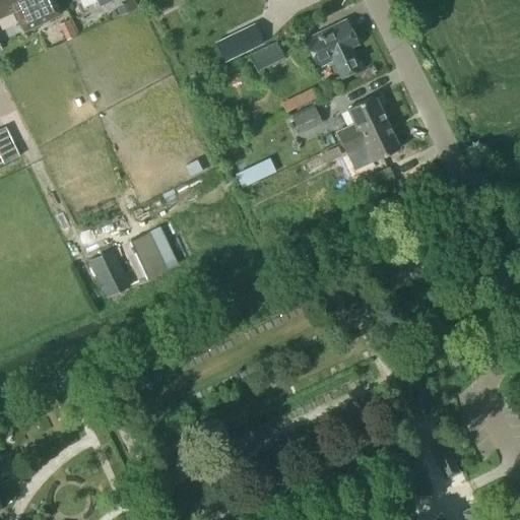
[(0,0),(0,16),(14,10),(24,30),(61,13),(54,0),(0,0)]
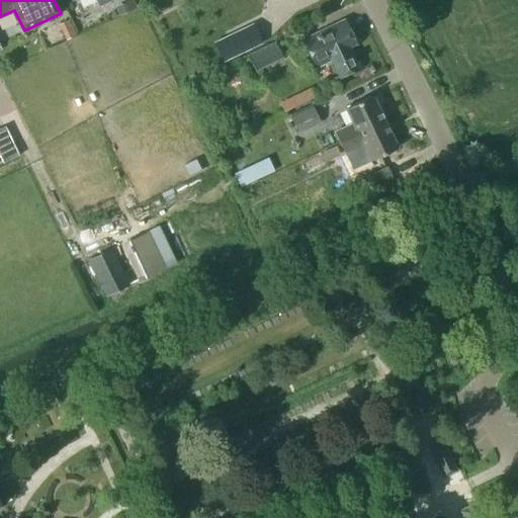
[(132,0),(126,0),(115,5),(119,14),(136,7),(132,0)]
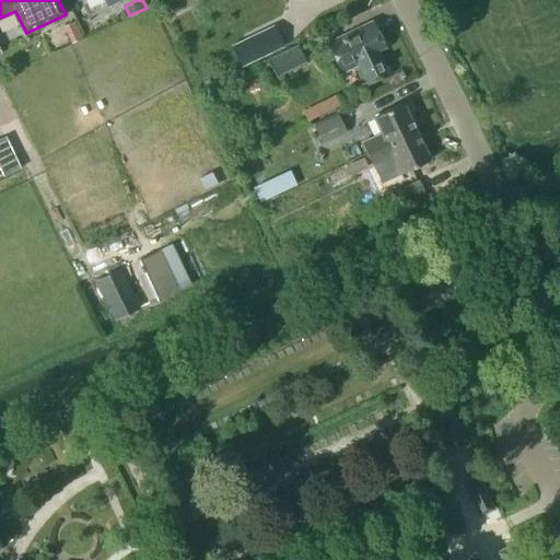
[(74,21),(62,26),(71,43),(83,37),(74,21)]
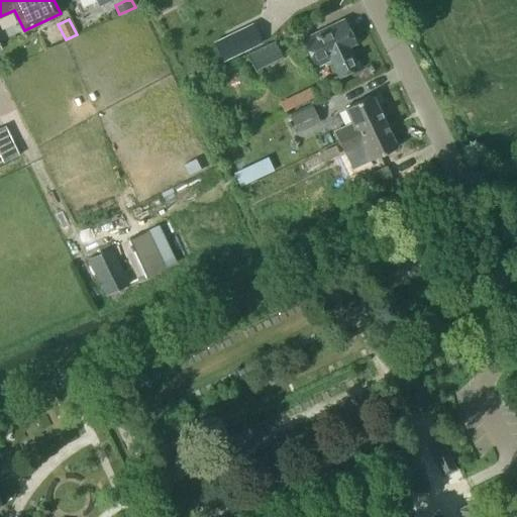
[(339,77),(357,68),(347,46),(354,43),(343,19),(302,38),(315,68),(331,60),(339,77)]
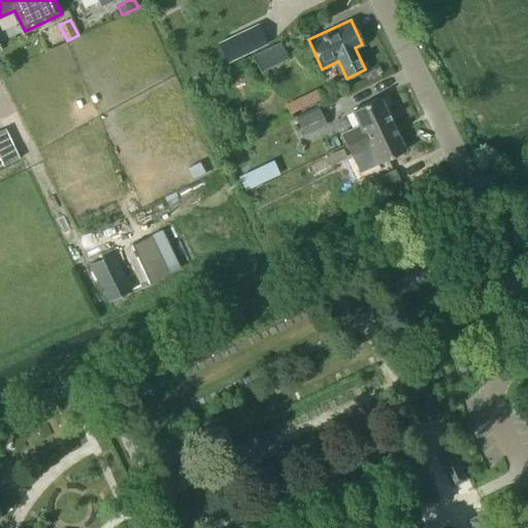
[(236,32),(219,41),(228,60),(245,52),(236,32)]
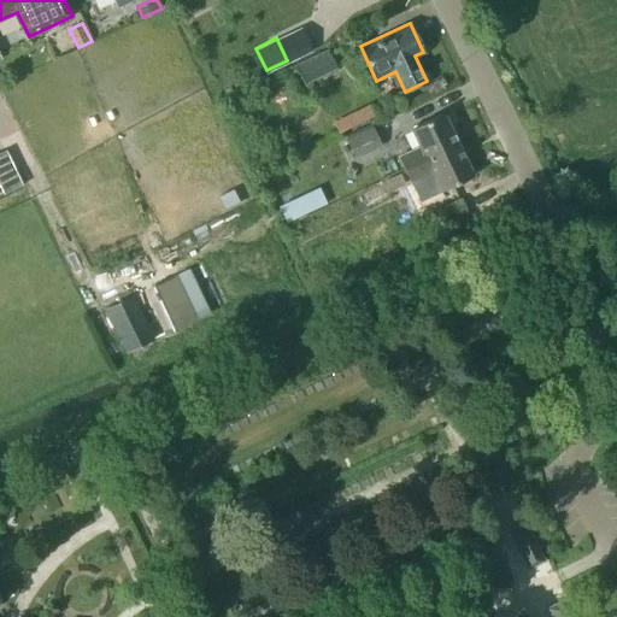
[(306,82),(336,68),(328,50),(297,63),(306,82)]
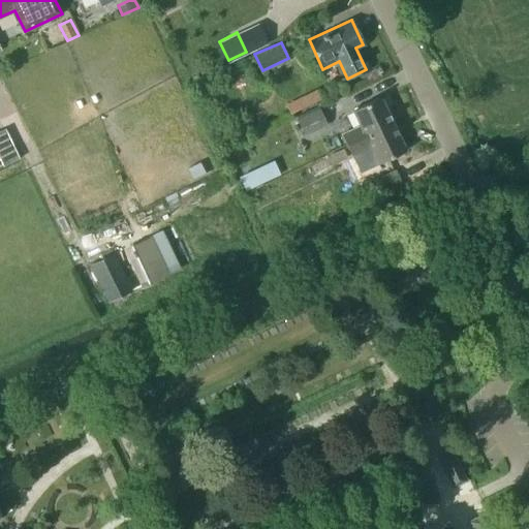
[(290,113),(320,98),(315,88),(285,103),(290,113)]
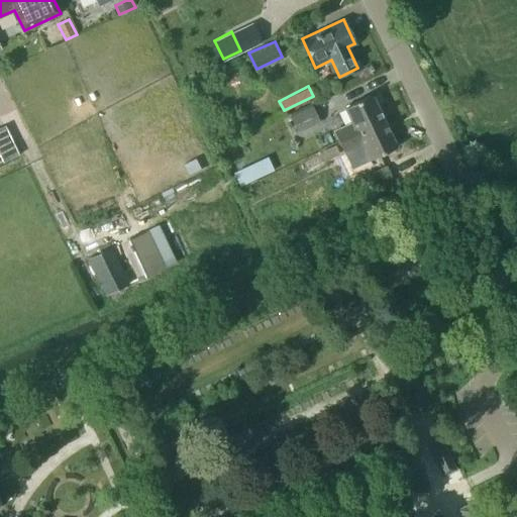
[(339,142),(384,121),(372,95),(345,107),(352,122),(334,131),(339,142)]
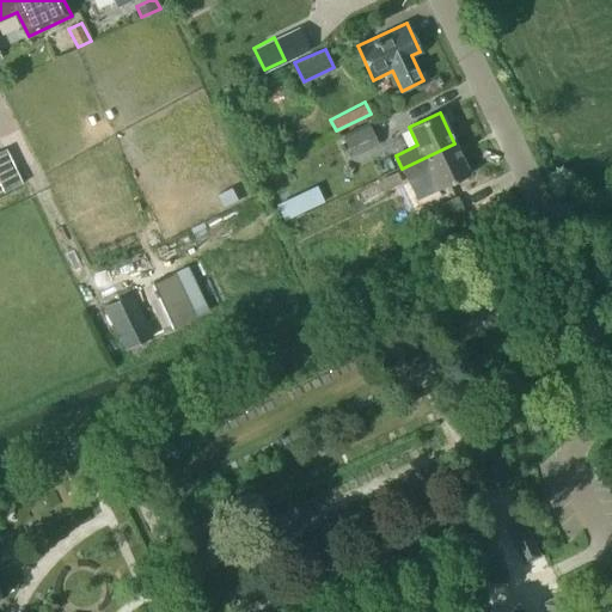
[(344,139),(353,157),(379,145),(369,126),(344,139)]
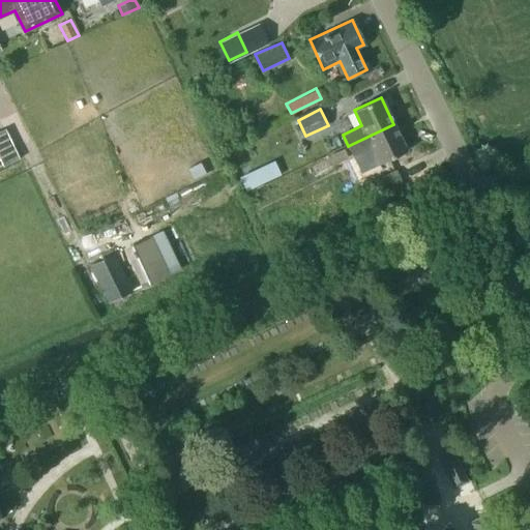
[(407,151),(393,124),(348,146),(353,157),(373,148),(380,165),(407,151)]
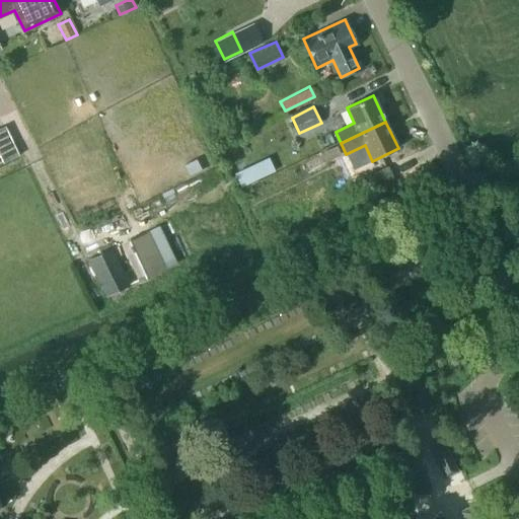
[(337,146),(323,151),(324,154),(307,162),(311,172),(327,165),(325,161),(341,155),(337,146)]
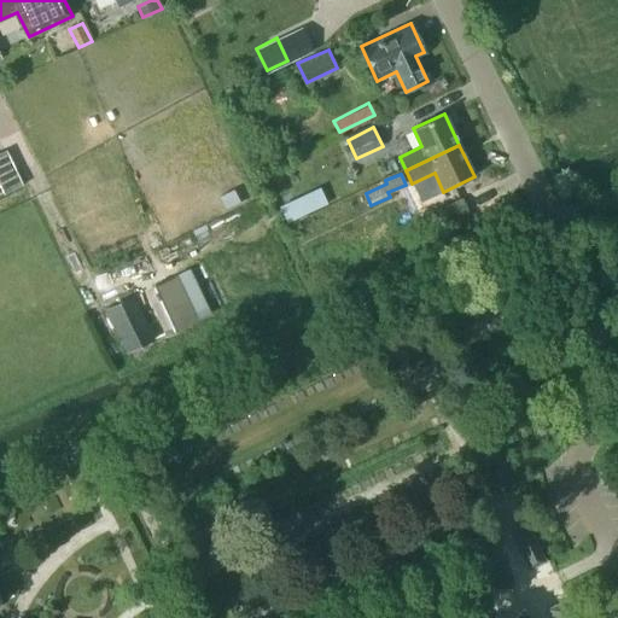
[(461,197),(435,210),(442,225),(468,211),(461,197)]
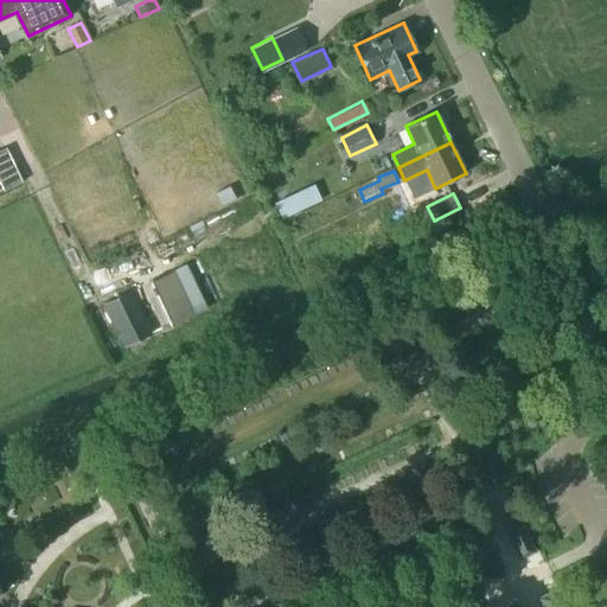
[(142,286),(163,328),(193,314),(173,272),(142,286)]
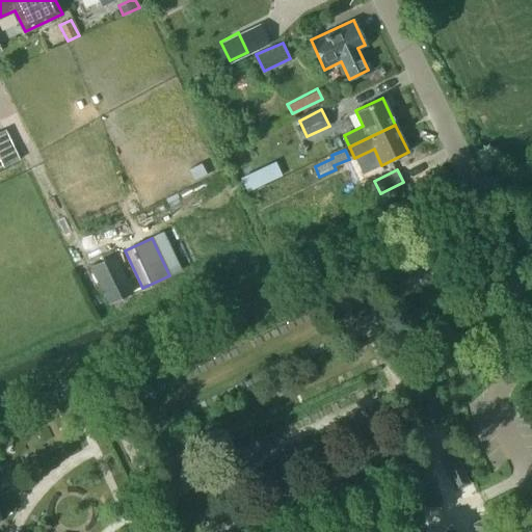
[(90,266),(108,303),(132,292),(114,255),(90,266)]
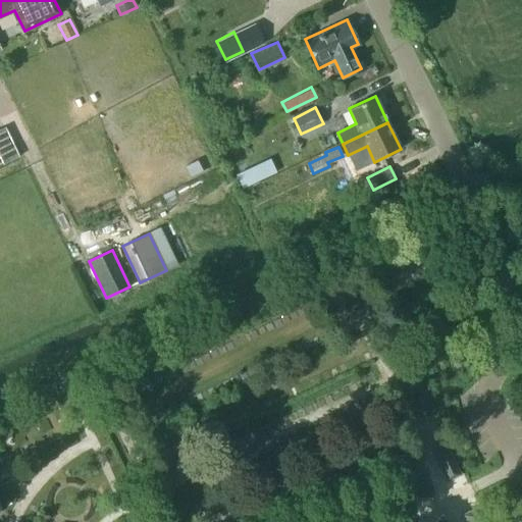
[(447,481),(462,474),(449,446),(432,453),(447,481)]
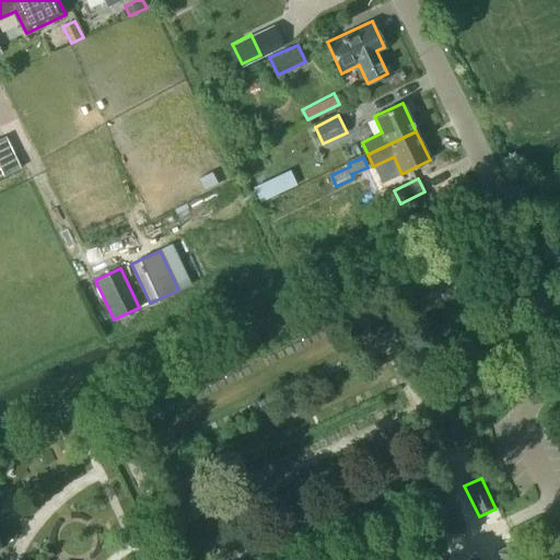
[(496,551),(500,559),(521,559),(513,543),(496,551)]
